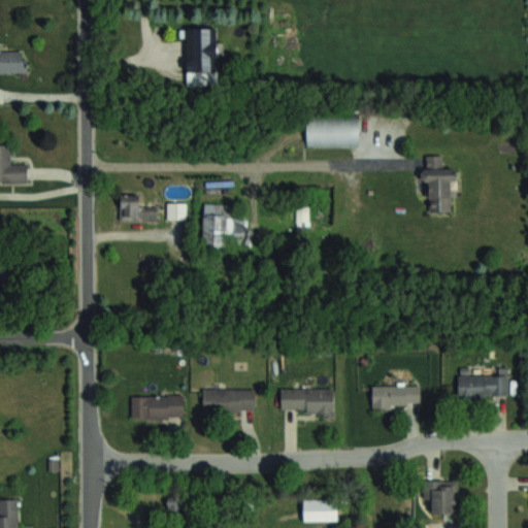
[(187,84),(218,84),(218,26),(187,27),(187,84)]
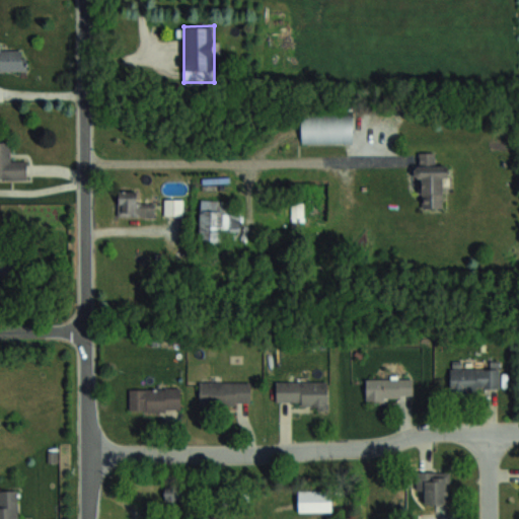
[(0,50),(0,42),(0,70),(25,70),(25,50),(0,50)]
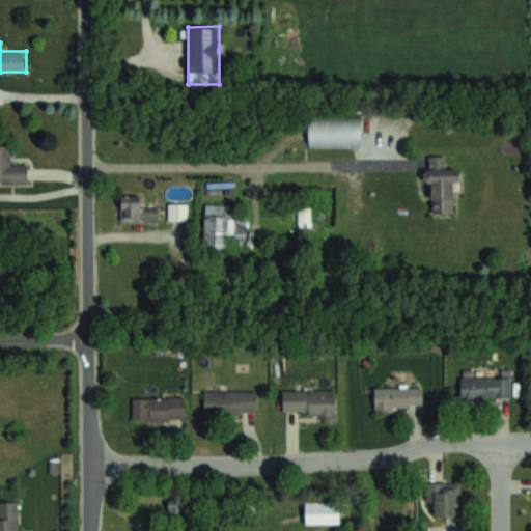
[(309,147),(360,146),(360,116),(308,117),(309,147)]
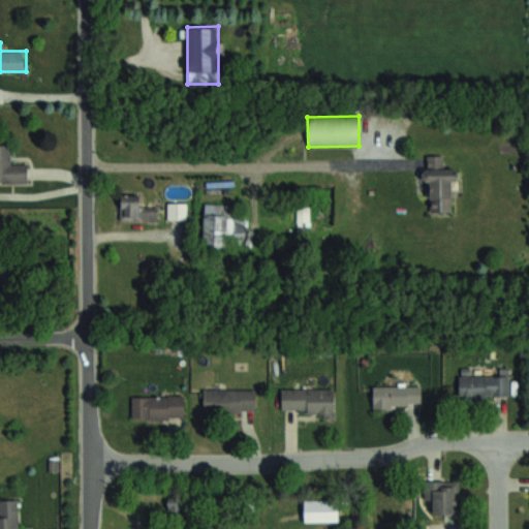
[(0,144),(0,181),(26,182),(26,163),(11,163),(11,145),(0,144)]
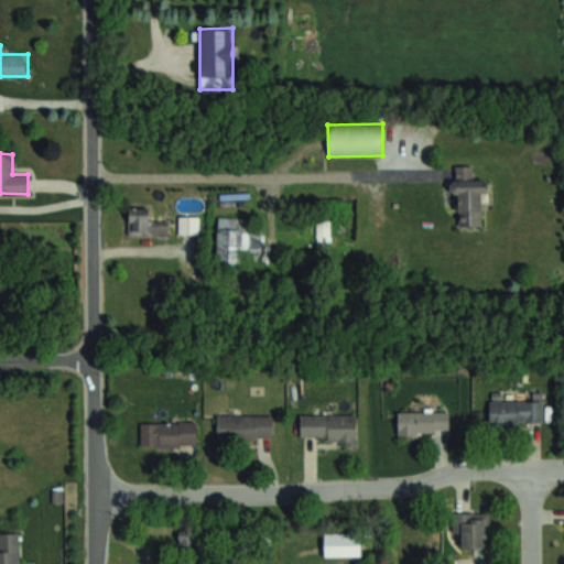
[(458,226),(484,226),(484,180),(474,180),(473,166),(453,166),(453,193),(457,193),(458,226)]
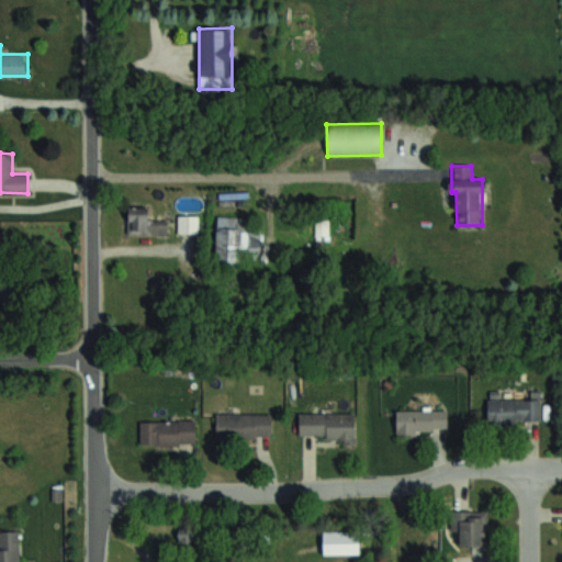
[(128,233),(167,234),(167,220),(148,218),(148,206),(128,206),(128,233)]
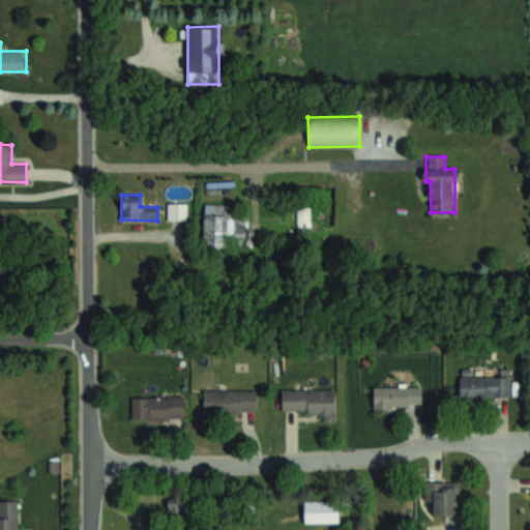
[(187,203),(168,203),(168,219),(187,219),(187,203)]
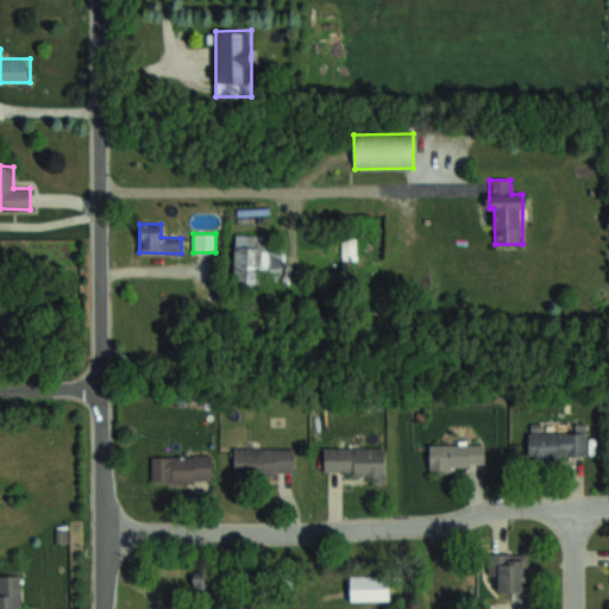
[(282,248),(272,248),(272,236),(236,234),(234,284),(262,286),(262,271),(282,271),(282,248)]
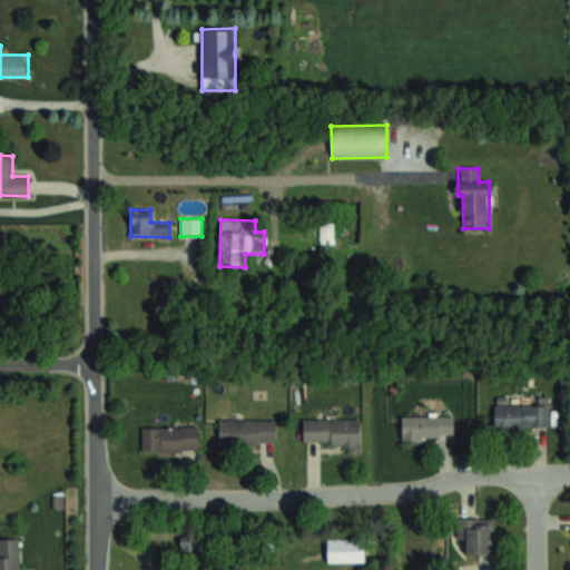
[(548,429),(549,396),(539,396),(539,404),(494,403),(494,428),(548,429)]
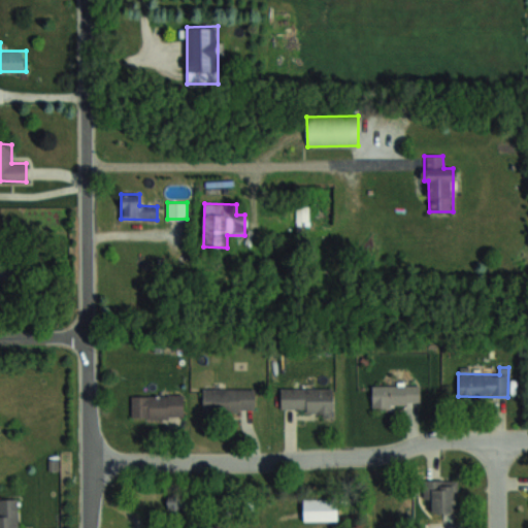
[(372,405),(421,405),(421,385),(372,385),(372,405)]
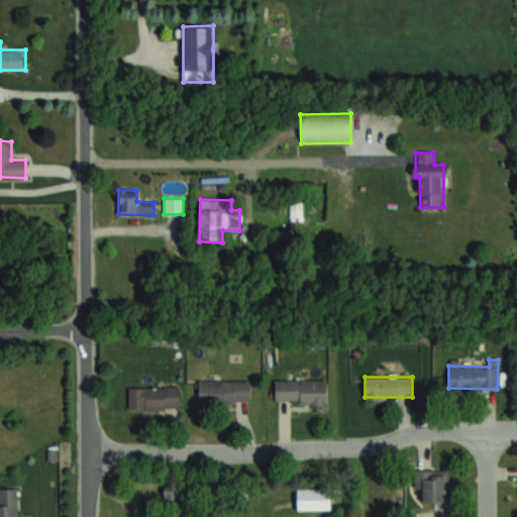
[(326,379),(276,379),(276,405),(326,404),(326,379)]
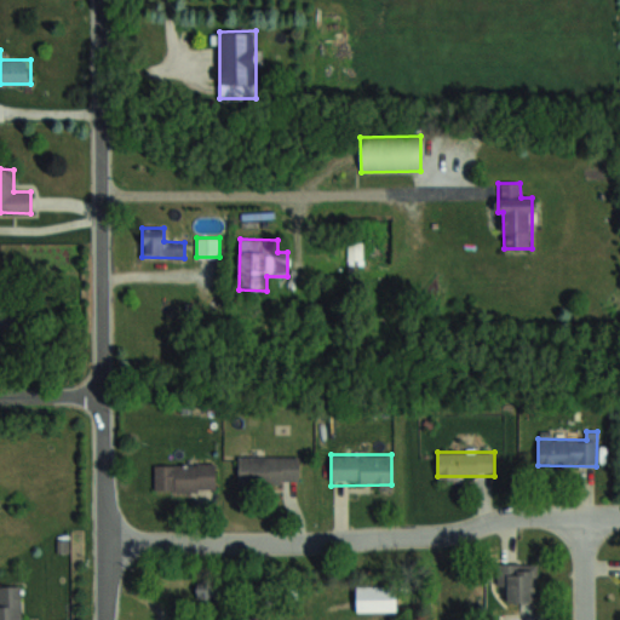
[(239,482),(299,482),(299,455),(239,455),(239,482)]
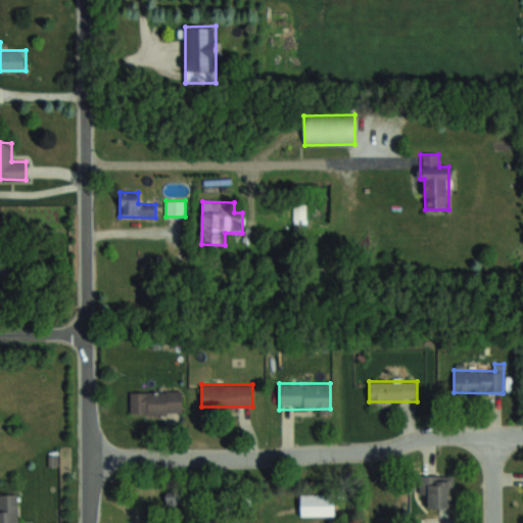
[(131,414),(182,414),(182,390),(131,390),(131,414)]
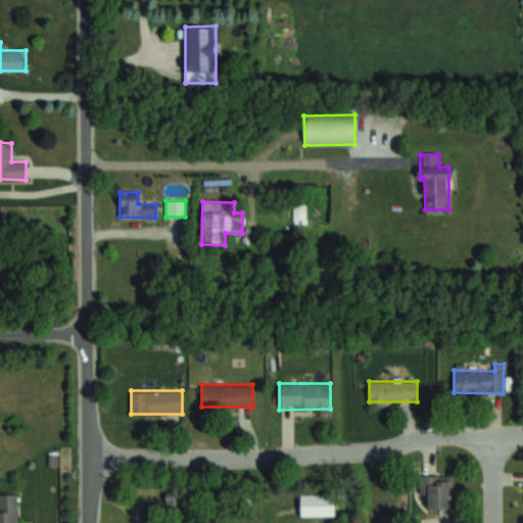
[(420,495),(428,495),(428,508),(452,508),(452,474),(420,474),(420,495)]
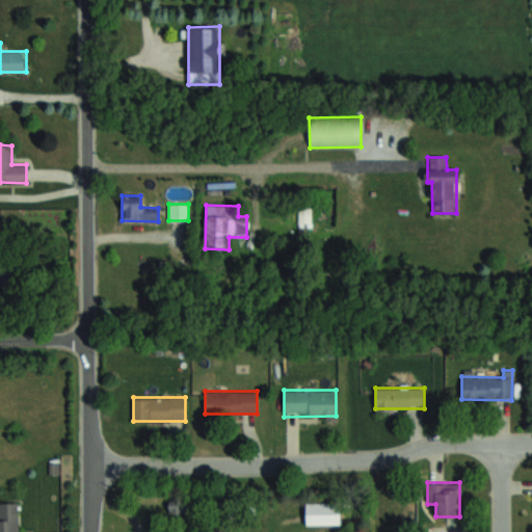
[(169,511),(185,511),(185,501),(169,501),(169,511)]
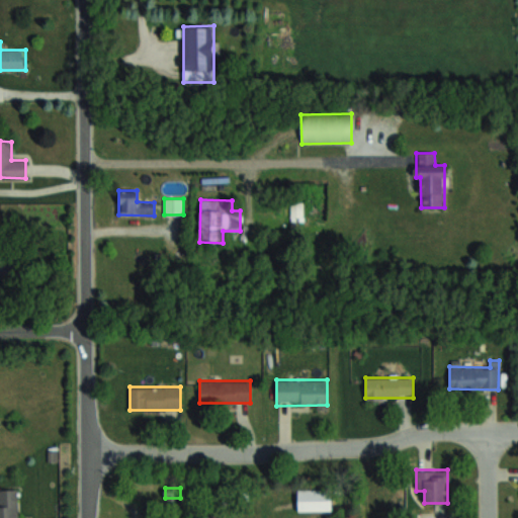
[(0,517),(18,517),(17,489),(0,489),(0,517)]
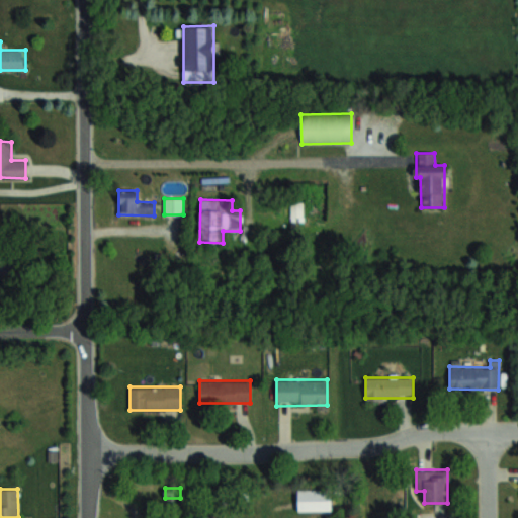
[(297,510),(331,510),(331,489),(297,489),(297,510)]
